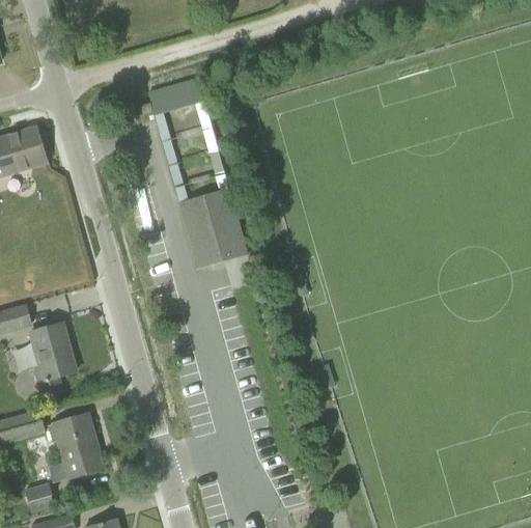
[(198,78),(197,78),(148,92),(150,101),(155,114),(204,100),(198,78)]
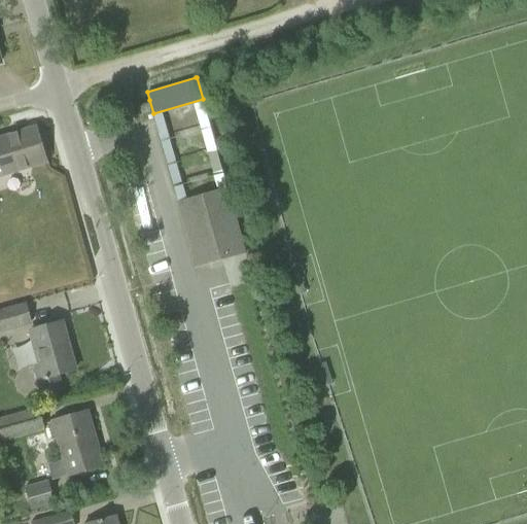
[(152,111),(149,101),(135,104),(138,114),(152,111)]
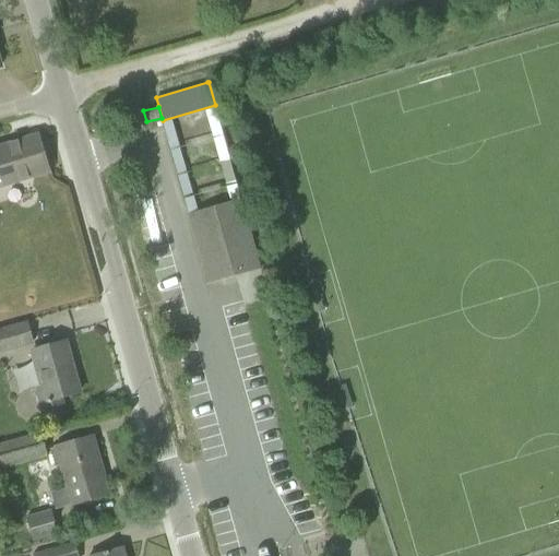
[(0,182),(49,168),(38,133),(0,144),(0,182)]
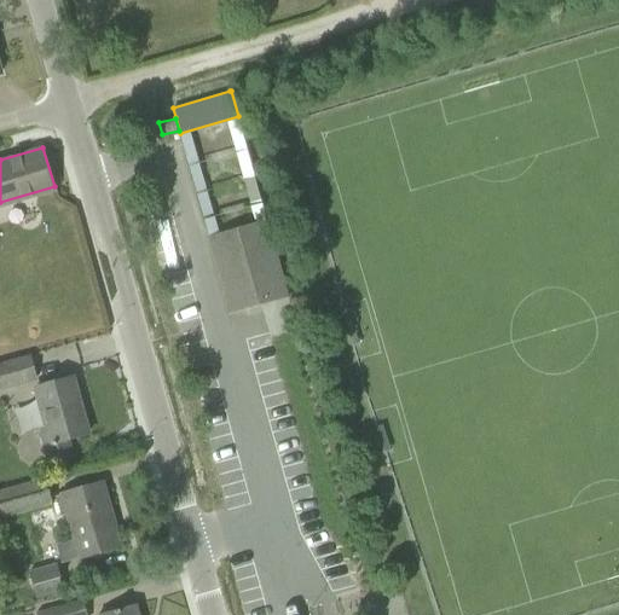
[(230,311),(289,295),(267,218),(208,235),(230,311)]
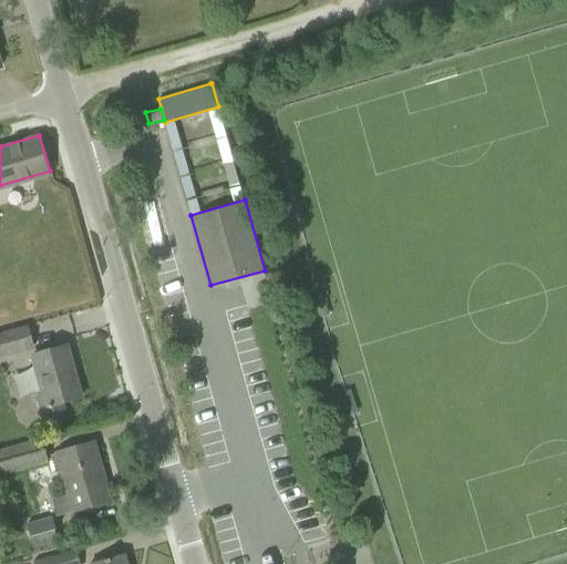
[(27,322),(0,329),(0,355),(33,346),(27,322)]
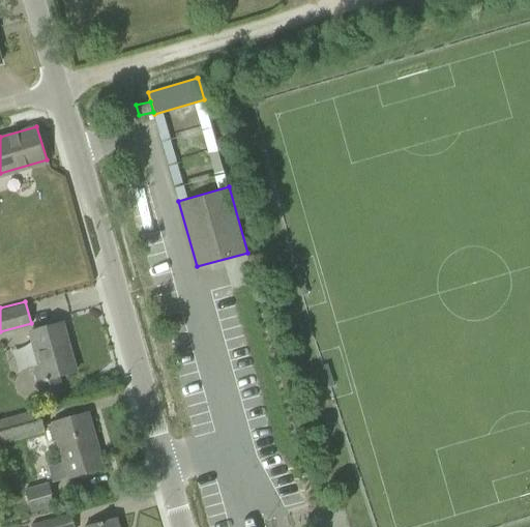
[(30,330),(40,366),(34,367),(42,394),(62,389),(58,374),(76,369),(62,321),(30,330)]
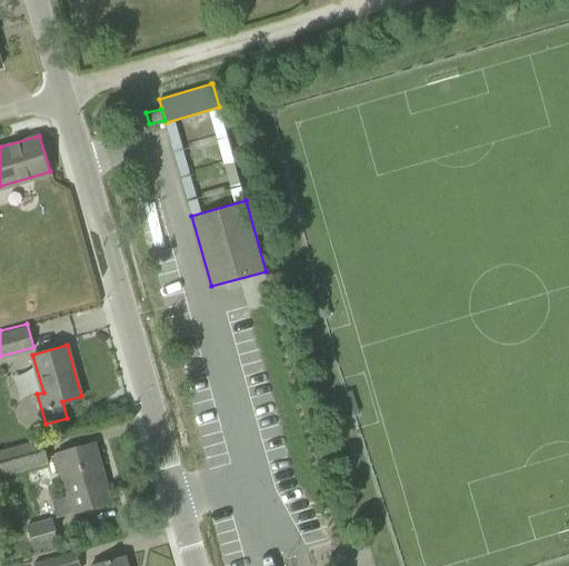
[(0,475),(48,462),(43,448),(37,449),(35,439),(0,448),(0,475)]
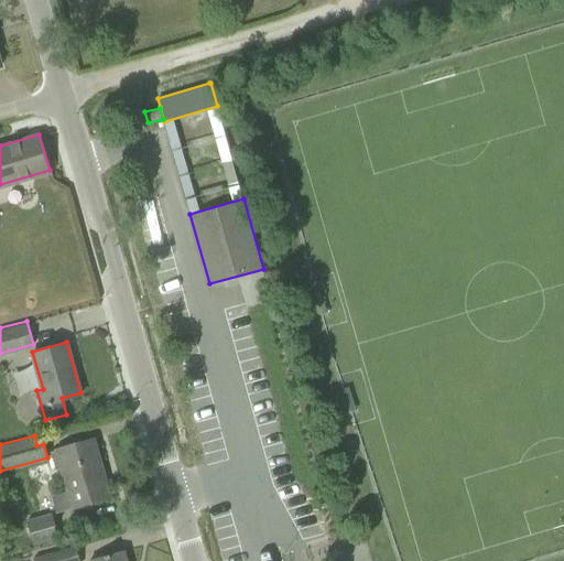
[(56,511),(110,497),(93,438),(57,449),(51,450),(56,468),(62,466),(68,489),(52,494),(56,511)]
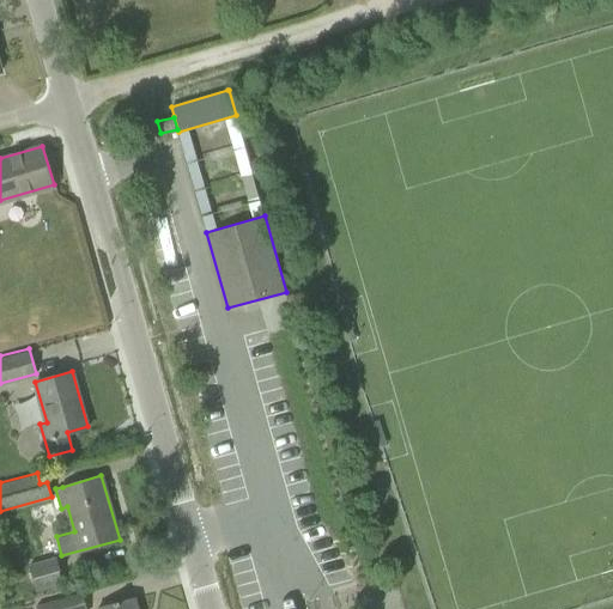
[(36,589),(64,582),(56,555),(29,562),(36,589)]
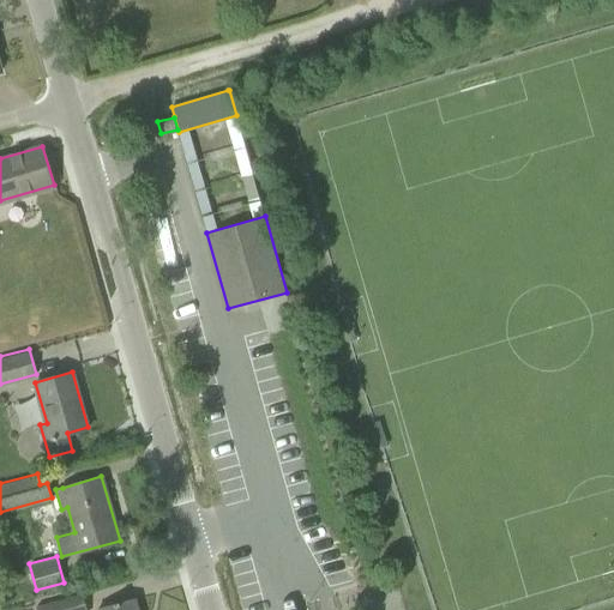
[(86,609),(83,592),(36,604),(37,609),(86,609)]
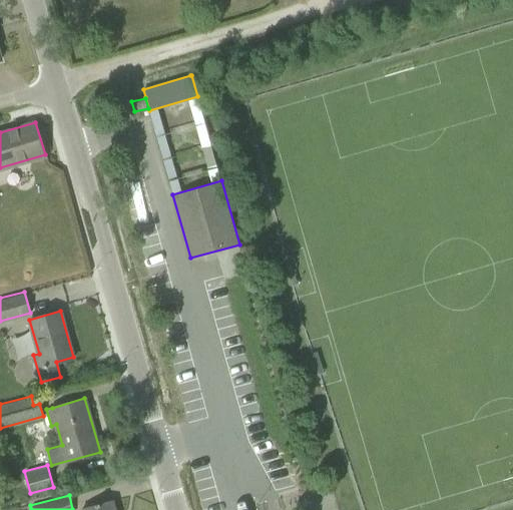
[(115,509),(113,499),(81,508),(81,509),(115,509)]
